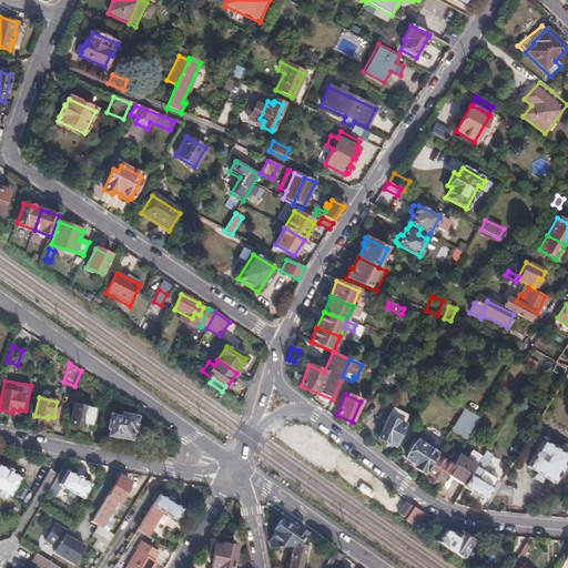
[(477,422),(484,411),(469,402),(462,413),(477,422)]
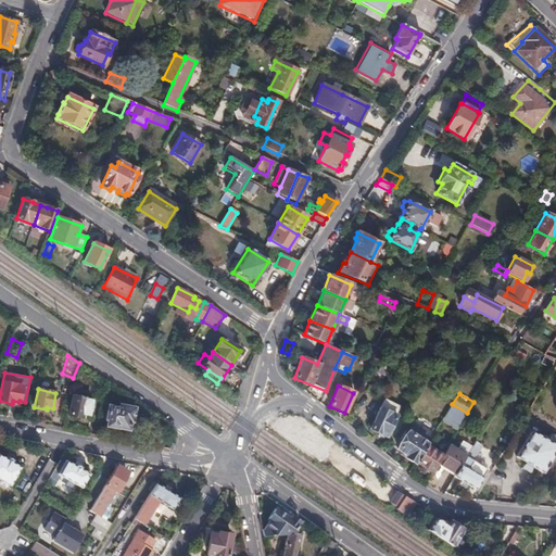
[(73,397),(70,415),(81,417),(81,414),(89,416),(92,401),(73,397)]
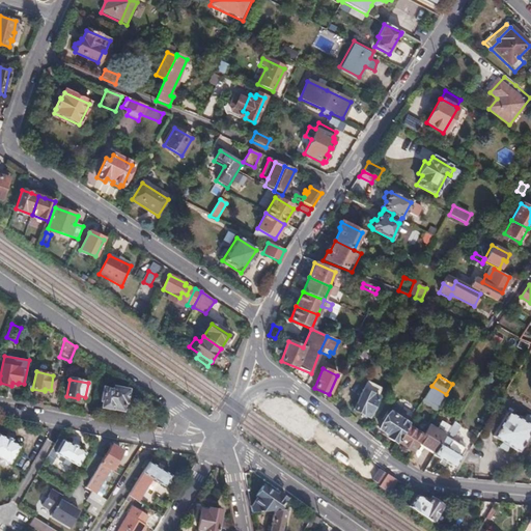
[(378,397),(382,399),(385,392),(386,391),(367,382),(366,383),(363,390),(362,390),(353,410),(368,418),(378,397)]
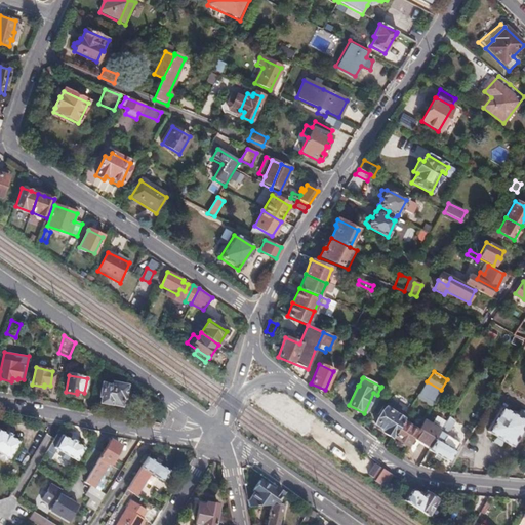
[(112,387),(103,385),(99,397),(102,398),(101,402),(121,406),(122,399),(124,400),(125,397),(127,396),(128,392),(126,390),(126,387),(113,385),(112,387)]
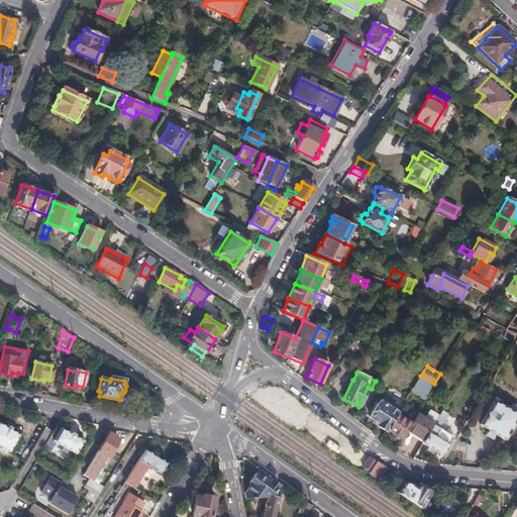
[(424,401),(426,398),(412,389),(410,393),(424,401)]
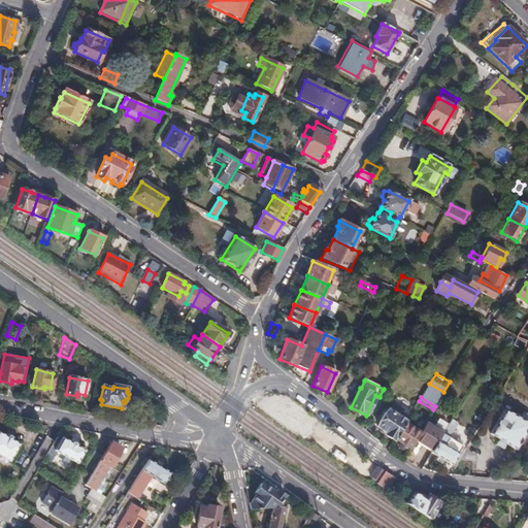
[(395,440),(405,424),(411,414),(401,406),(399,408),(392,404),(377,427),(383,431),(382,432),(384,433),(384,435),(392,440),(393,439),(395,440)]
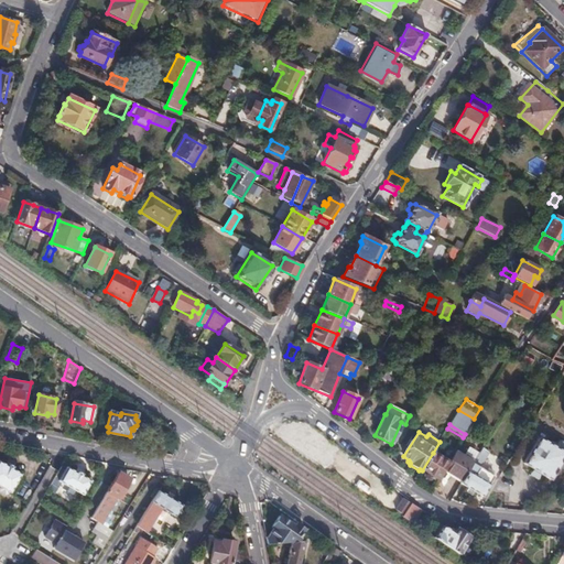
[(538,437),(522,464),(550,480),(563,456),(563,442),(559,440),(556,441),(553,446),(538,437)]
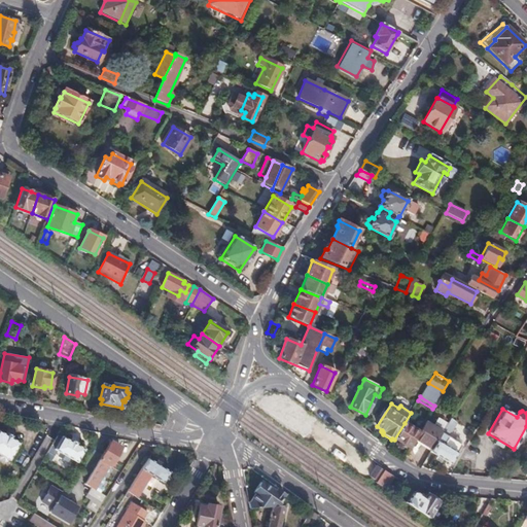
[(450,419),(442,432),(431,450),(429,453),(451,465),(461,446),(447,437),(447,438),(446,438),(449,431),(451,432),(456,423),(450,419)]
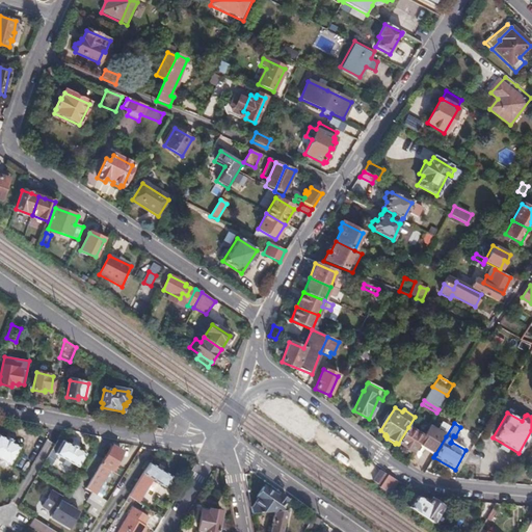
[(418,444),(435,454),(446,436),(428,426),(423,435),(418,444)]
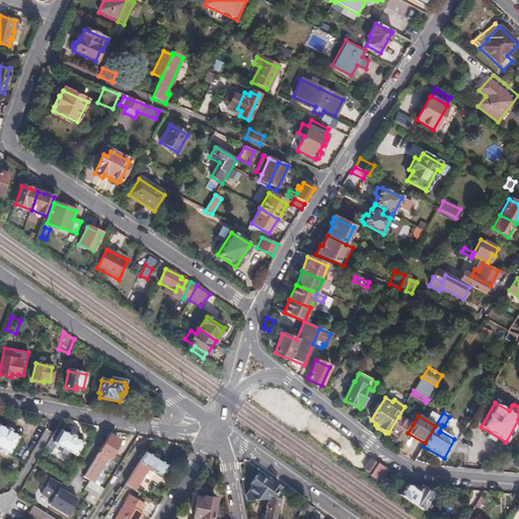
[(402,442),(408,433),(413,425),(398,417),(388,433),(402,442)]
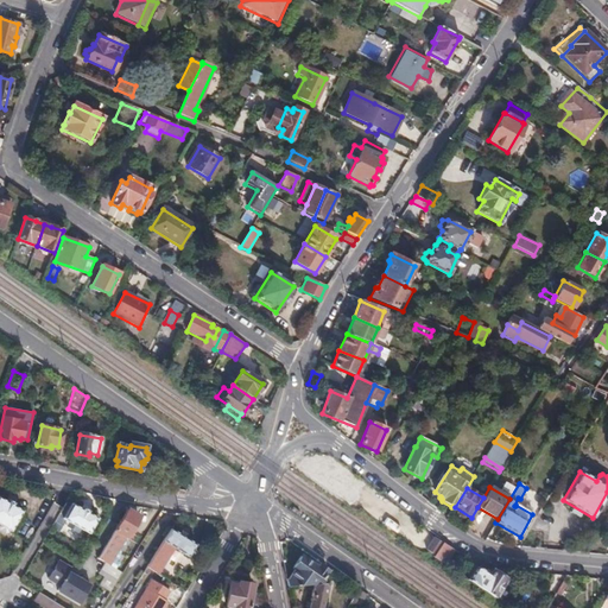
[(0,525),(10,531),(21,511),(12,505),(13,504),(7,500),(7,502),(0,498),(0,525)]
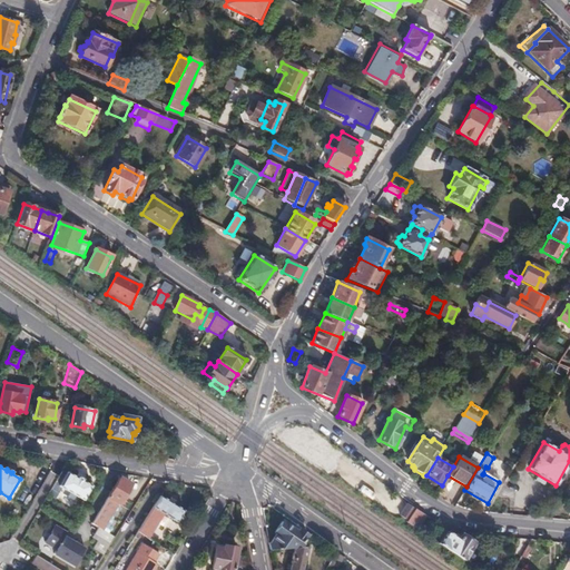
[(67,473),(59,487),(82,500),(91,485),(67,473)]
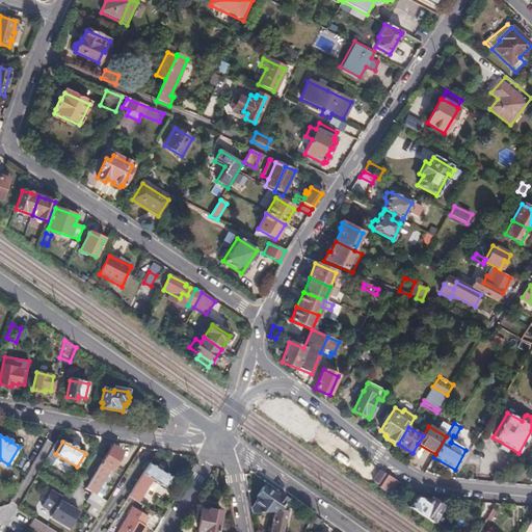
[(86,488),(92,493),(96,495),(102,483),(121,452),(113,447),(116,442),(113,442),(86,488)]
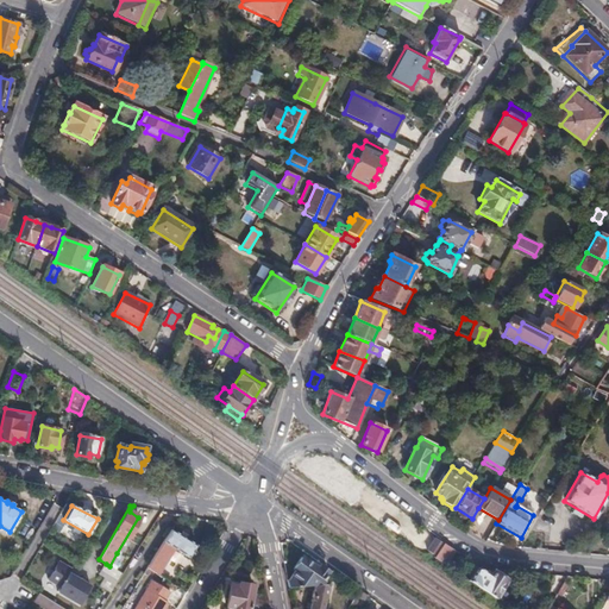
[(170,532),(164,542),(187,556),(194,546),(170,532)]
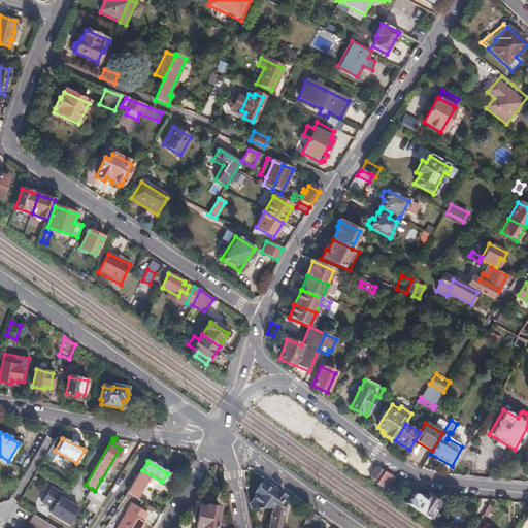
[(369,477),(376,483),(384,473),(375,467),(369,477)]
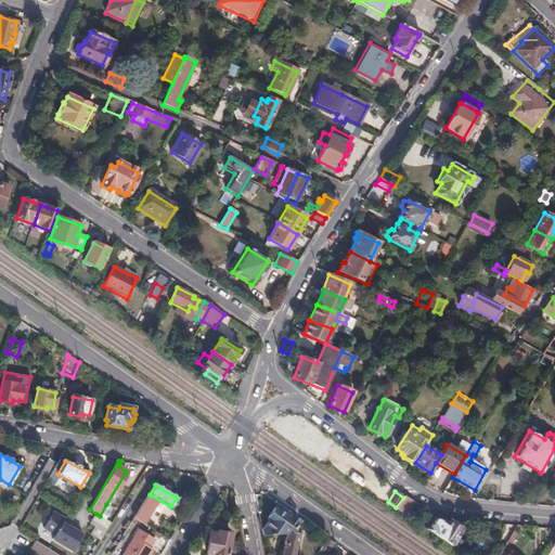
[(395,508),(405,516),(412,507),(415,503),(403,495),(403,498),(396,507),(395,508)]
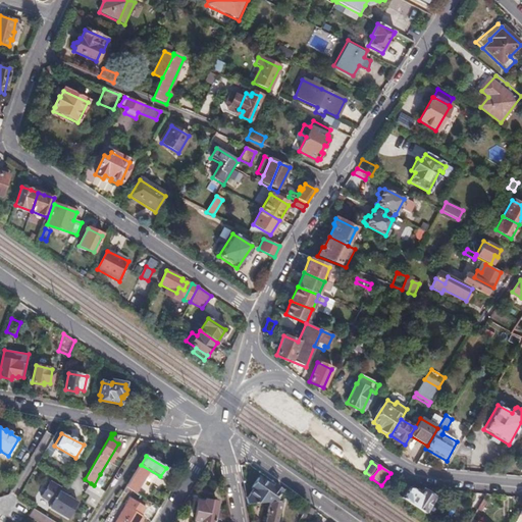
[(398,483),(400,479),(390,473),(387,477),(398,483)]
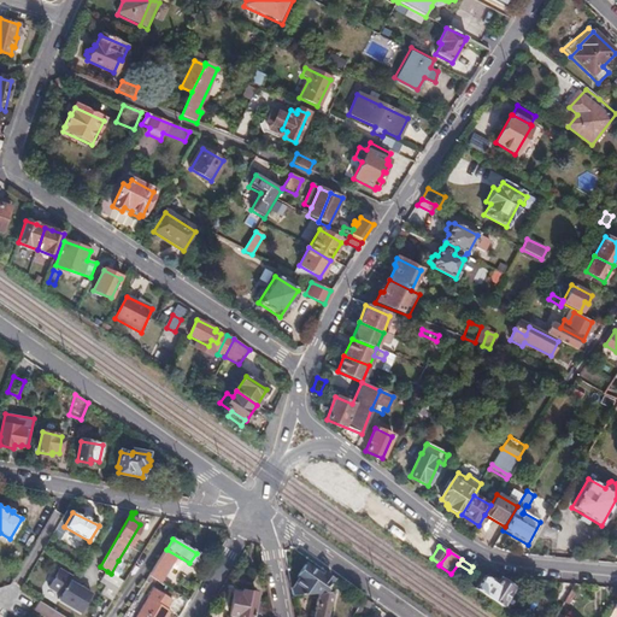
[(111,574),(118,579),(125,564),(118,560),(111,574)]
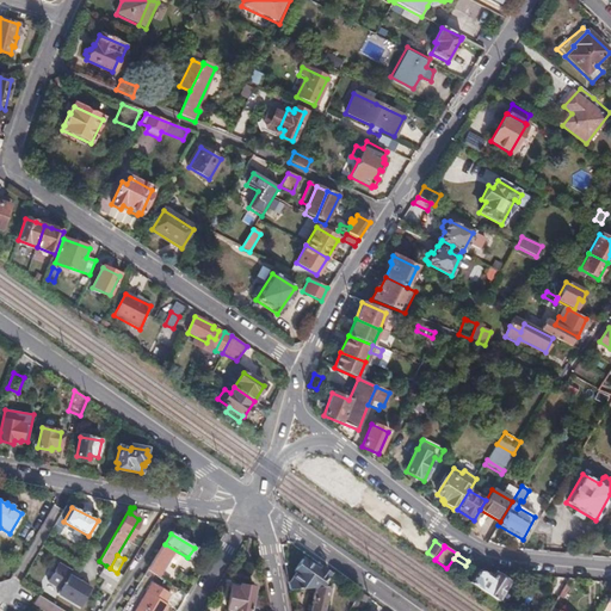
[(314,588),(319,588),(328,575),(320,569),(318,571),(301,560),(292,571),(296,573),(289,584),(290,591),(314,588)]
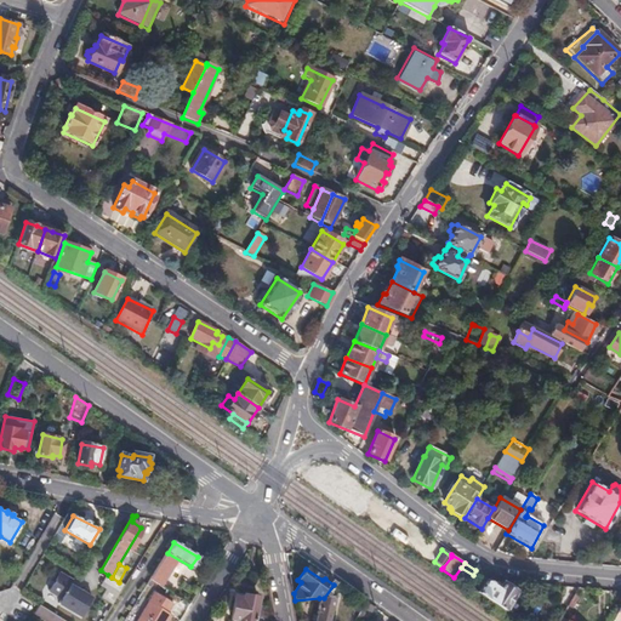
[(73,580),(61,573),(50,591),(62,598),(60,603),(81,616),(93,597),(72,585),(73,580)]
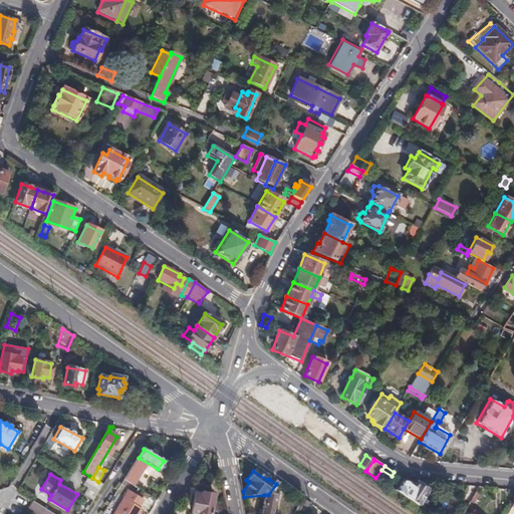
[(103,485),(98,482),(92,478),(89,476),(84,485),(89,488),(84,494),(94,500),(103,485)]
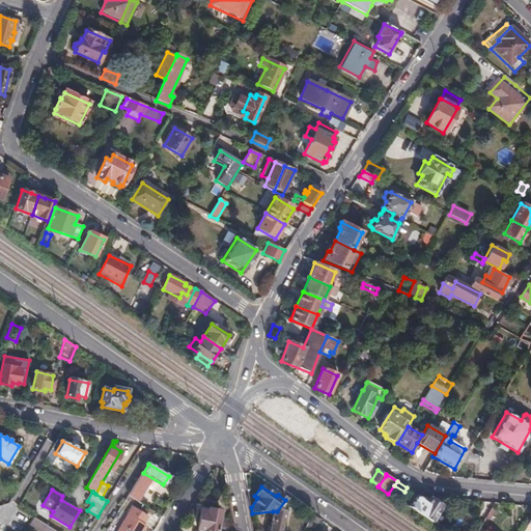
[(429,522),(430,522),(441,506),(429,497),(425,503),(415,497),(408,507),(429,522)]
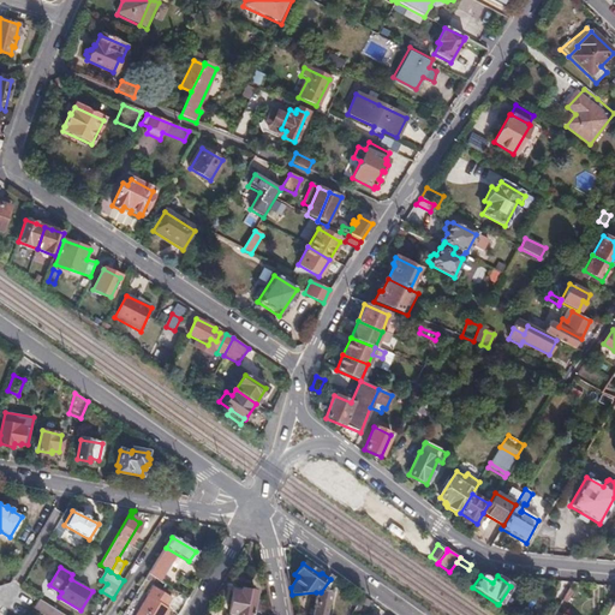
[(155,587),(136,614),(163,614),(169,608),(166,607),(172,598),(155,587)]
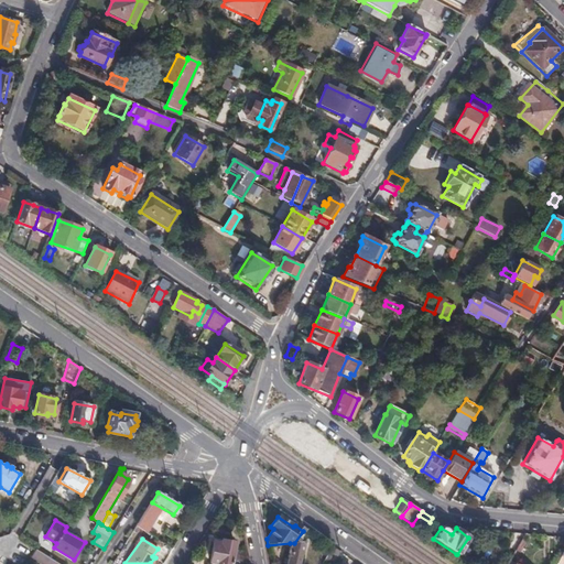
[(229,563),(230,563),(234,563),(248,563),(245,546),(232,544),(234,543),(220,541),(219,543),(213,541),(209,562),(212,562),(210,563),(229,563)]
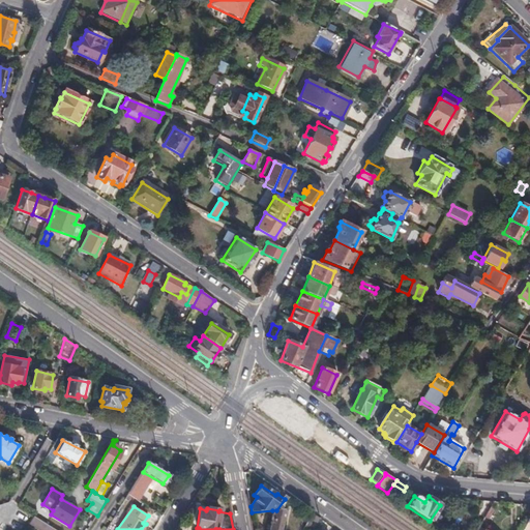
[(281,529),(286,509),(276,510),(272,510),(267,529),(281,529)]
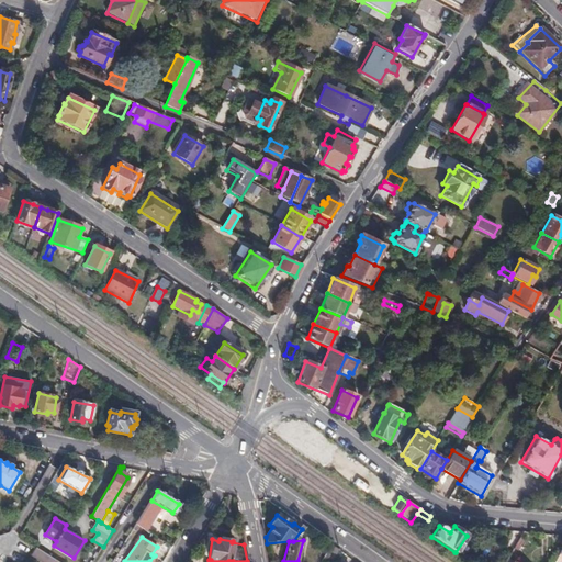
[(321,560),(323,561),(332,561),(339,550),(329,543),(321,560)]
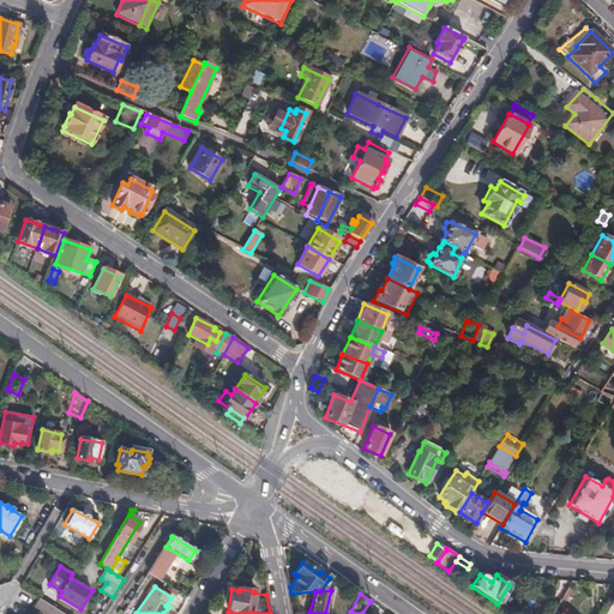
[(34,608),(44,613),(65,613),(40,599),(34,608)]
